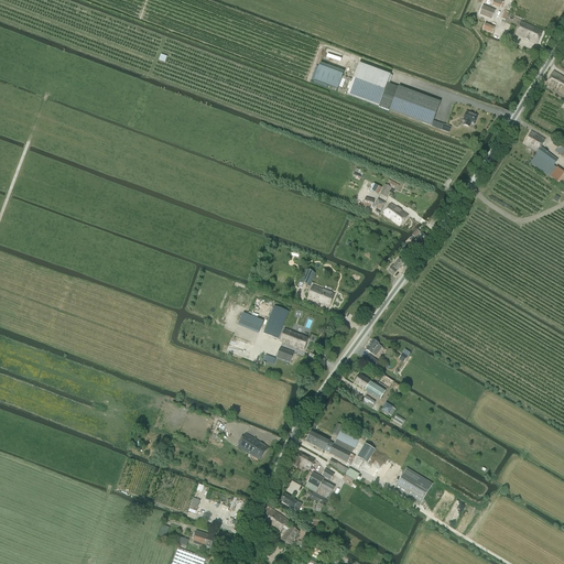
[(496,11),(483,7),(479,15),(491,20),(496,11)]
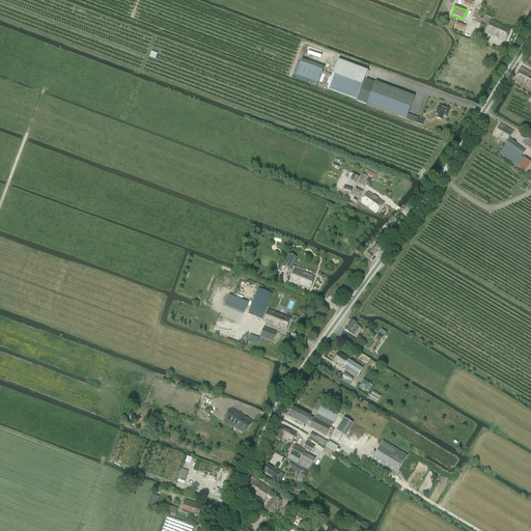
[(491,21),(485,33),(506,43),(511,30),(492,22),(491,21)]
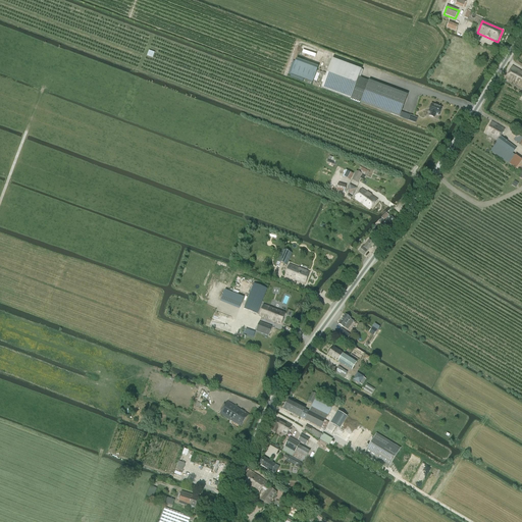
[(449,22),(447,29),(456,33),(458,27),(449,22)]
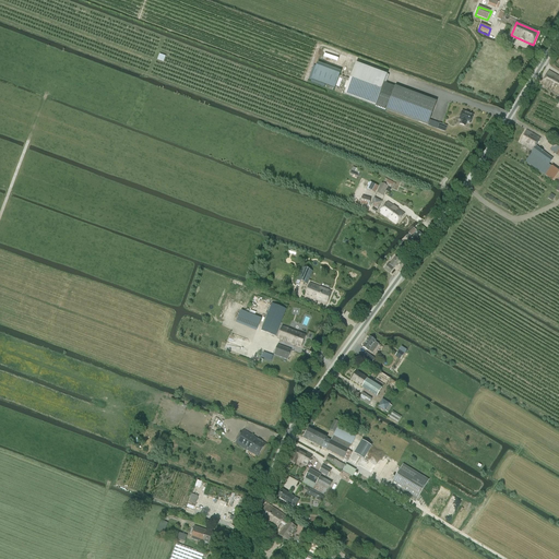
[(341,72),(318,63),(317,67),(311,80),(324,85),(335,88),(341,72)]
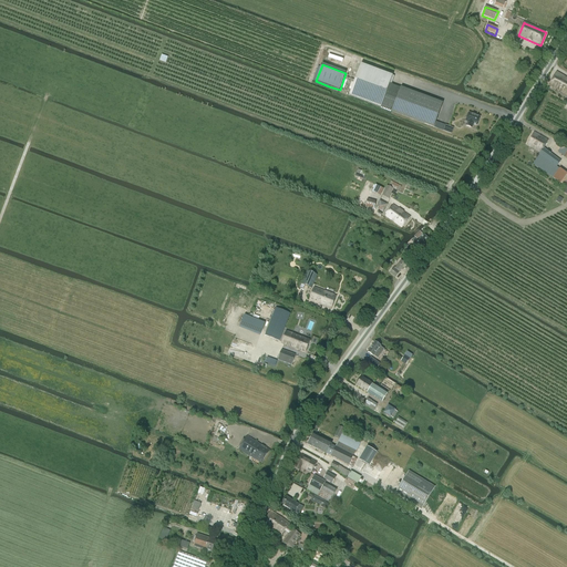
[(350,96),(433,127),(442,103),(389,84),(392,76),(361,64),(350,96)]
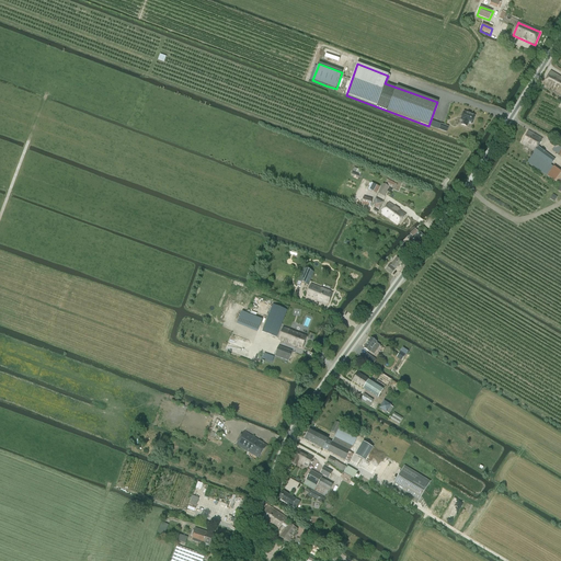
[(560,94),(560,77),(550,71),(542,84),(560,94)]
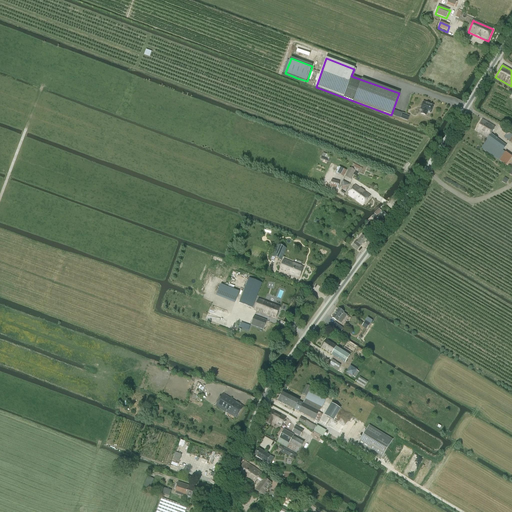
[(430,113),(433,106),(432,105),(430,104),(430,105),(423,102),(420,110),(422,110),(421,114),(426,116),(427,112),(430,113)]
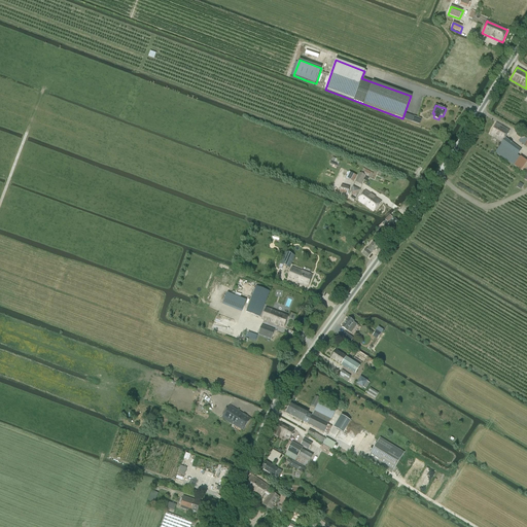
[(490,135),(502,142),(505,138),(510,131),(496,123),(490,135)]
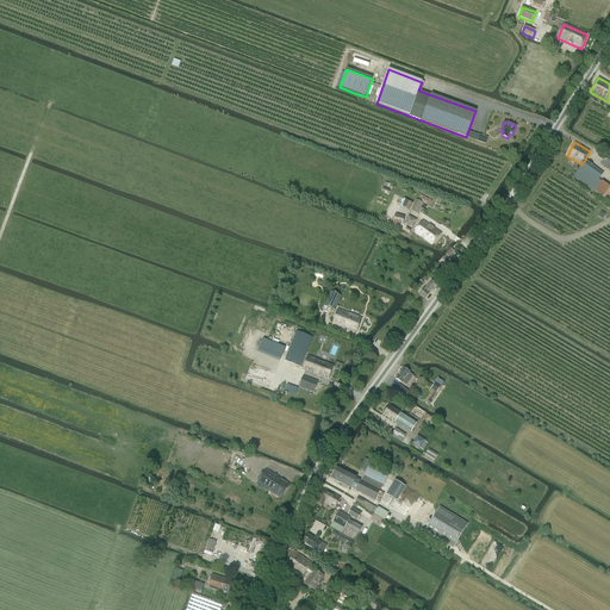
[(573,176),(595,192),(602,181),(599,180),(603,174),(585,160),(582,165),(573,176)]
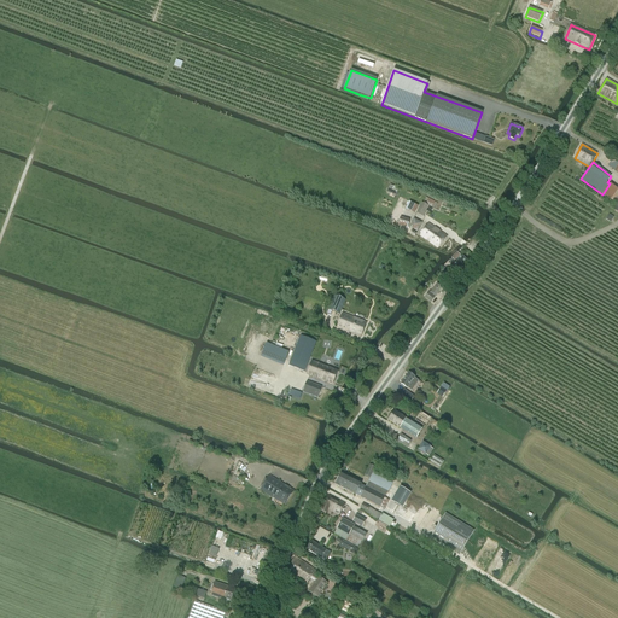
[(390,185),(386,192),(396,196),(398,188),(390,185)]
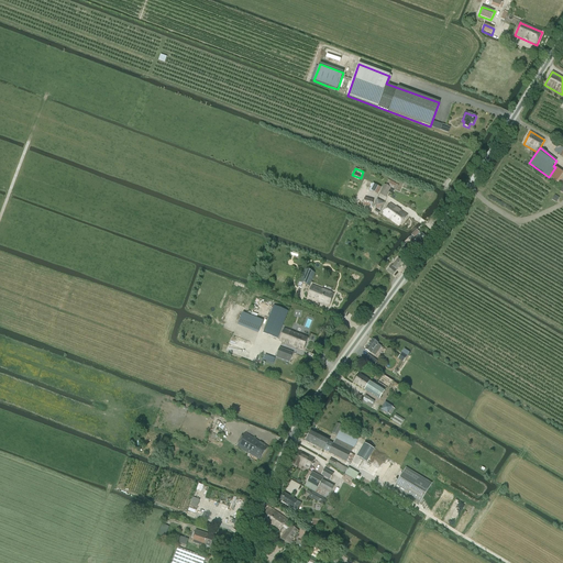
[(388,180),(386,186),(390,187),(390,188),(394,189),(396,184),(388,180)]
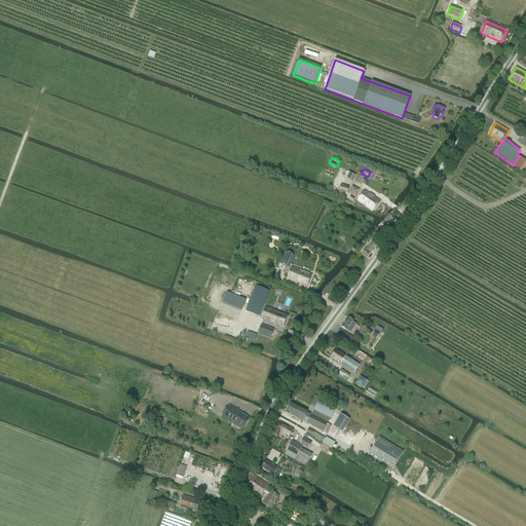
[(347,171),(343,178),(350,182),(354,175),(347,171)]
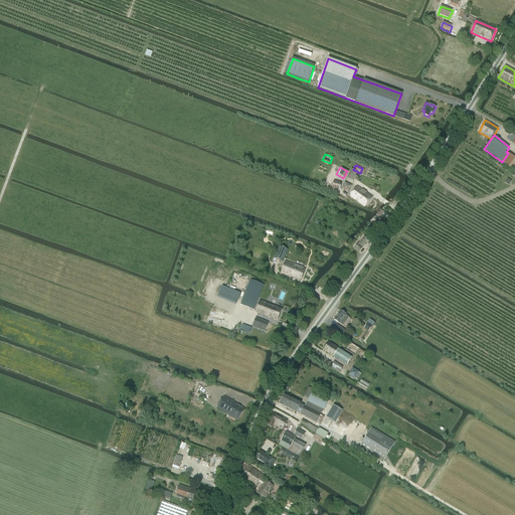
[(357,171),(353,170),(351,169),(347,177),(353,180),(357,171)]
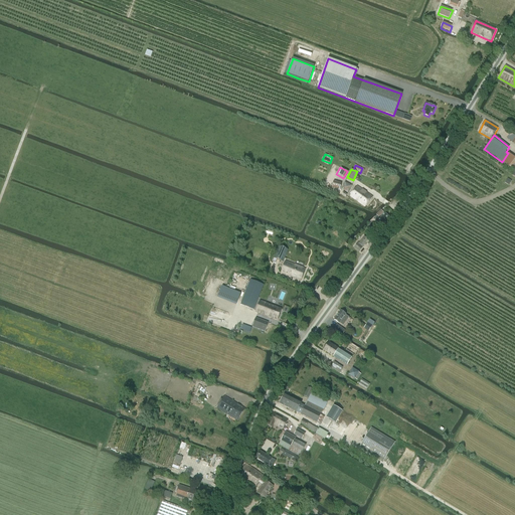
[(339,192),(341,183),(334,181),(331,190),(339,192)]
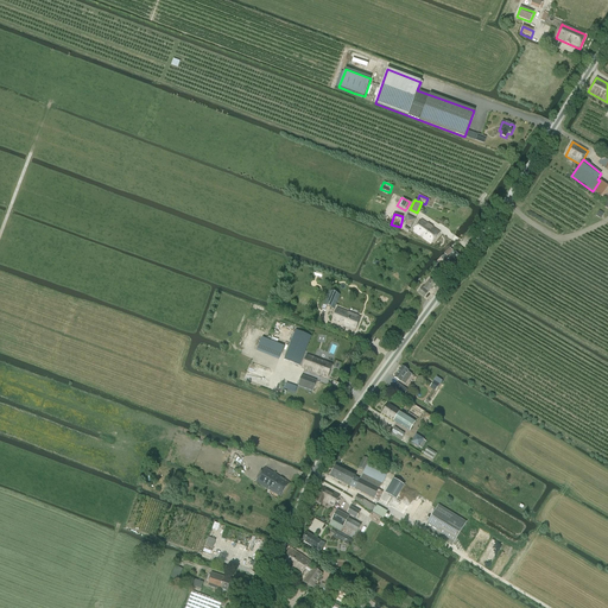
[(407,215),(404,223),(411,227),(416,219),(407,215)]
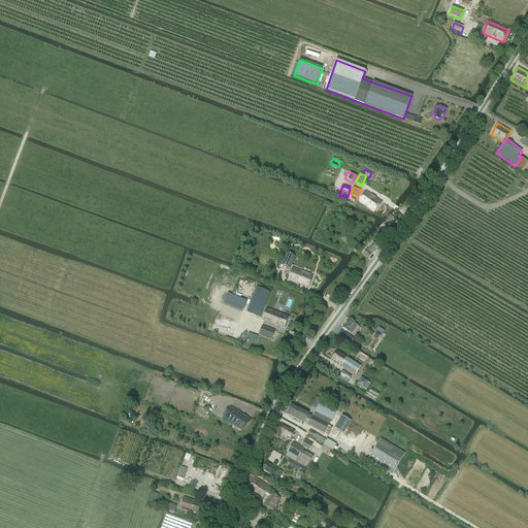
[(383,202),(366,191),(359,201),(374,212),(383,202)]
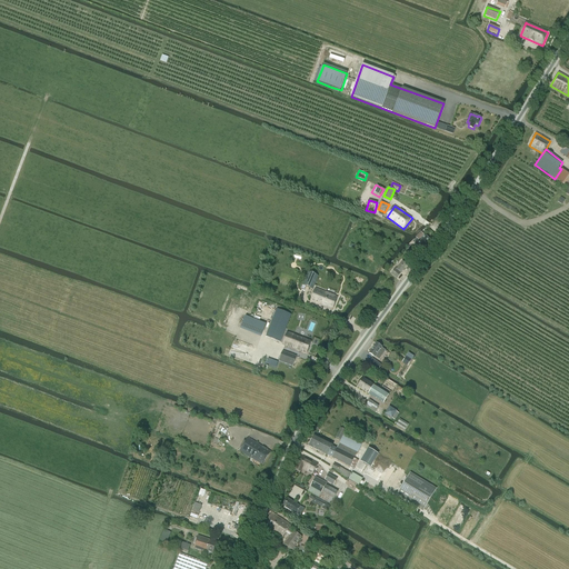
[(416,245),(418,246),(422,249),(429,239),(425,236),(420,241),(419,241),(418,240),(417,241),(416,242),(416,243),(416,245)]
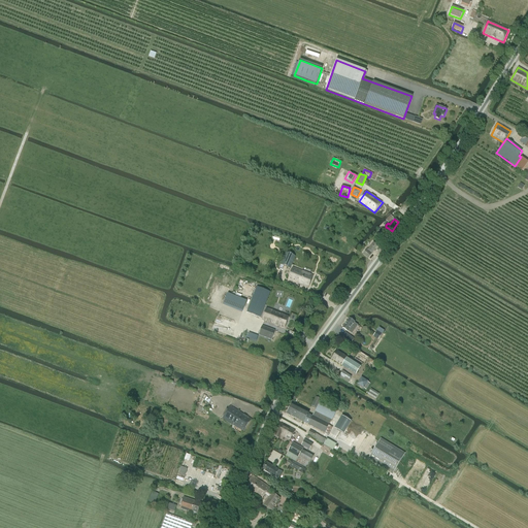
[(366,250),(363,255),(368,258),(377,246),(373,243),(367,251),(366,250)]
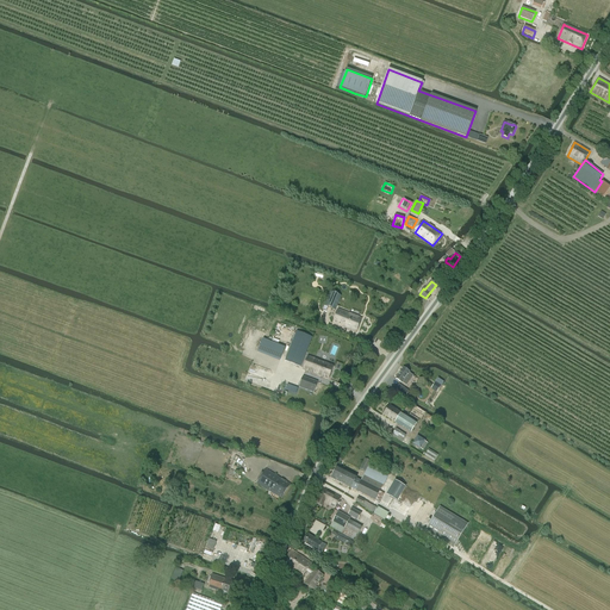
[(335,310),(341,296),(330,291),(324,305),(335,310)]
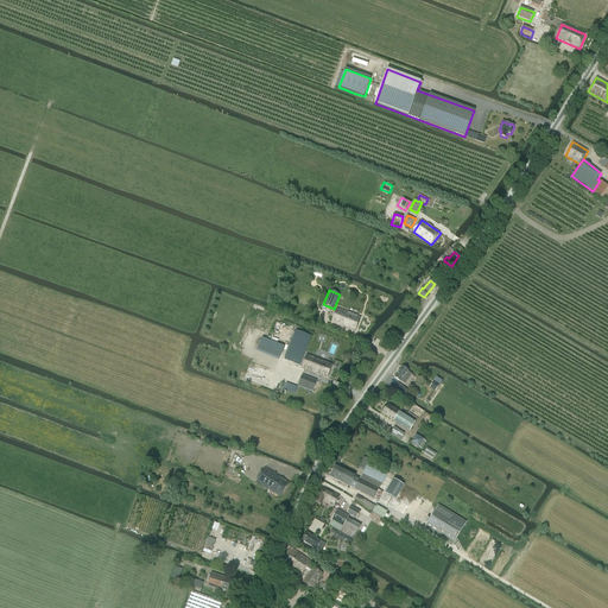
[(355,331),(361,317),(337,308),(331,322),(355,331)]
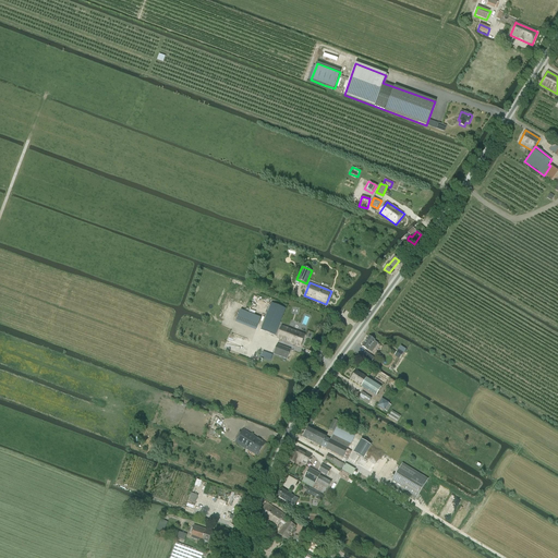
[(253,301),(252,306),(259,307),(259,303),(257,303),(258,300),(261,300),(261,298),(254,296),(254,301),(253,301)]
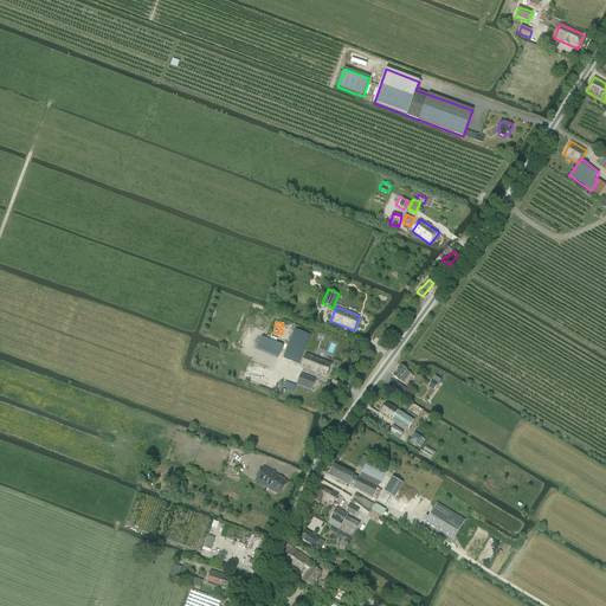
[(295,329),(283,358),(298,365),(310,335),(295,329)]
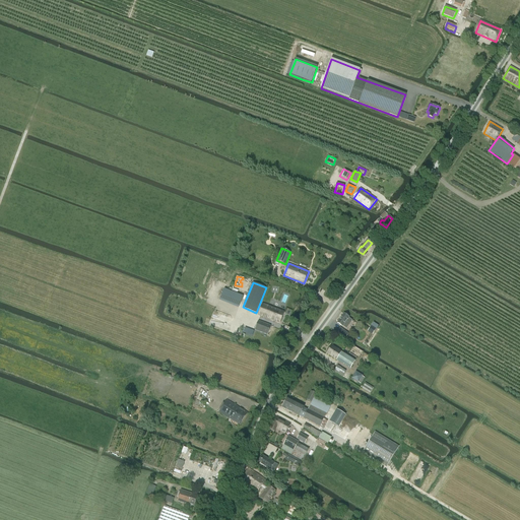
[(220,288),(217,300),(238,307),(242,296),(220,288)]
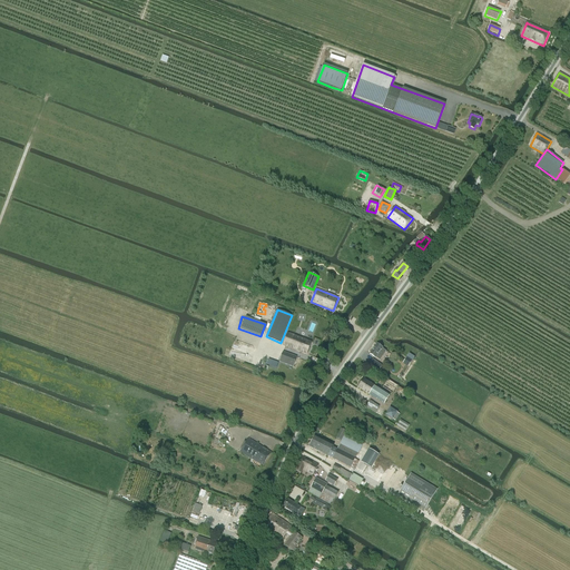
[(307,354),(312,342),(287,333),(283,345),(307,354)]
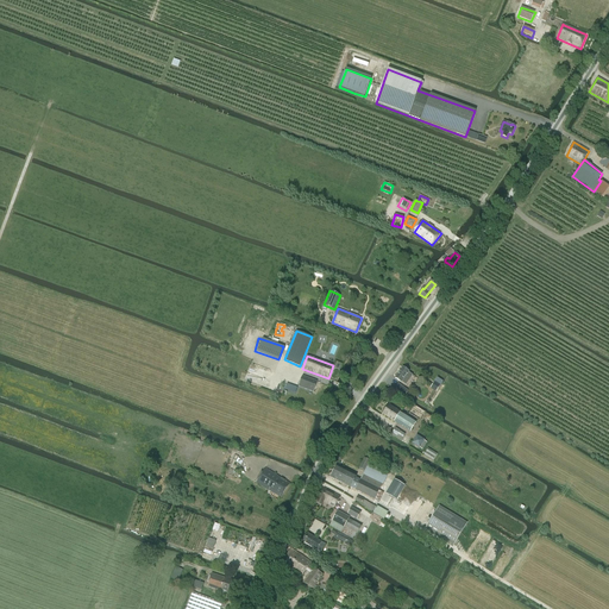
[(413,375),(409,372),(402,368),(395,378),(401,383),(402,382),(406,385),(413,375)]
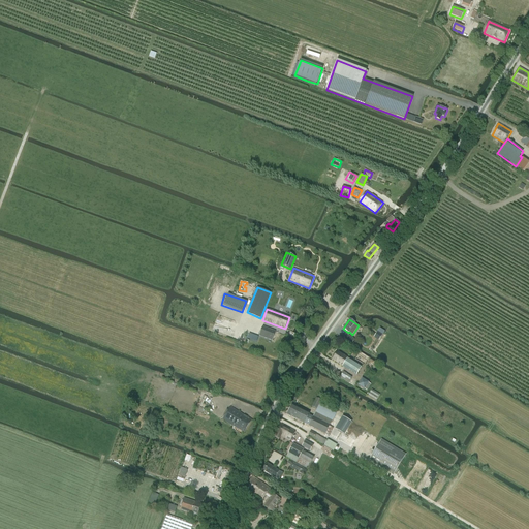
[(273,341),(276,332),(262,327),(259,336),(273,341)]
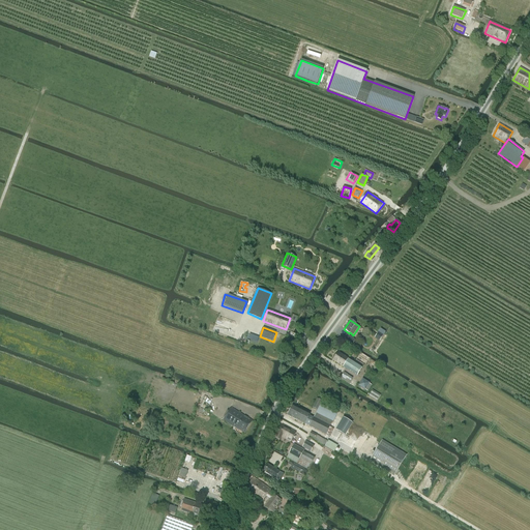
[(383,335),(378,332),(375,337),(380,341),(383,335)]
